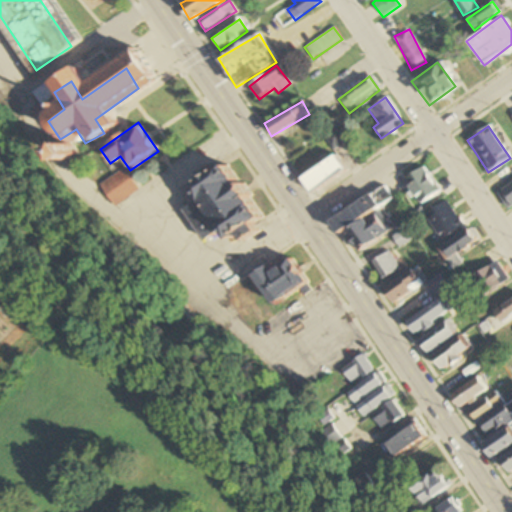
[(343,143),(334,131),(323,139),(332,151),(343,143)]
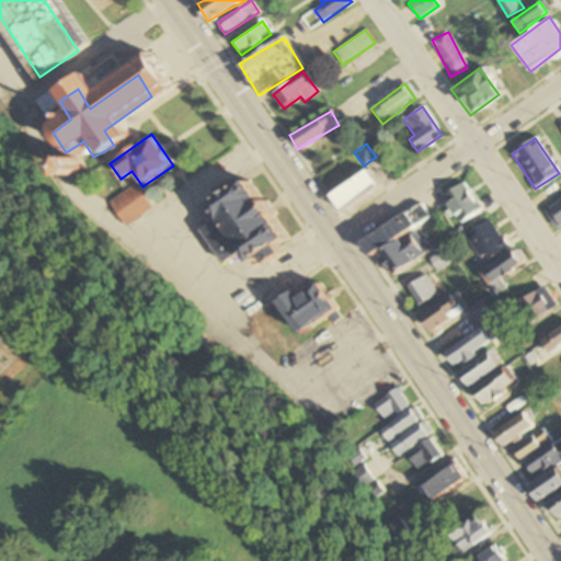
[(377,186),(367,171),(328,195),(339,210),(377,186)]
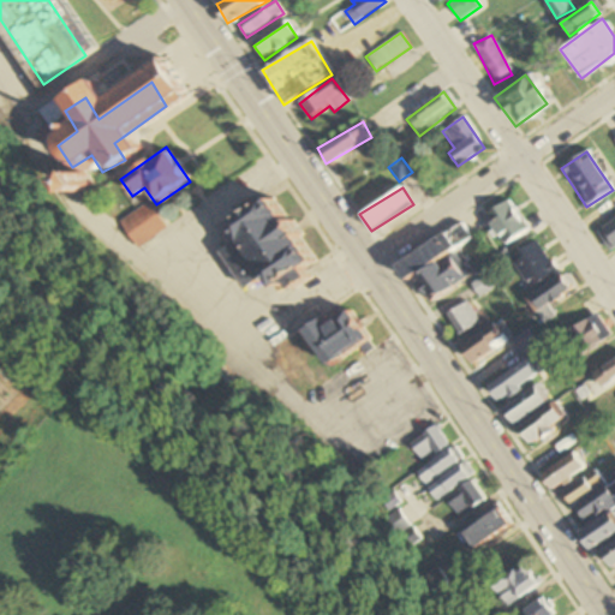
[(219,251),(243,291),(263,279),(272,293),(302,275),(298,269),(310,262),(270,198),(226,226),(236,242),(219,251)]
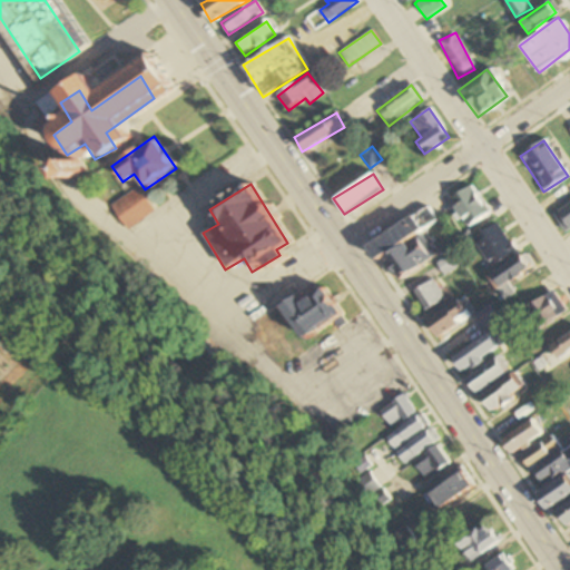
[(488,214),(470,185),(448,199),(465,227),(488,214)]
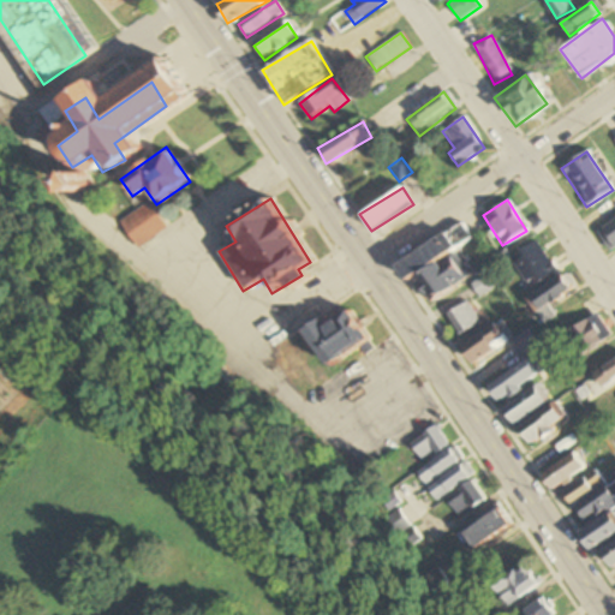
[(166,228),(149,202),(118,222),(136,249),(166,228)]
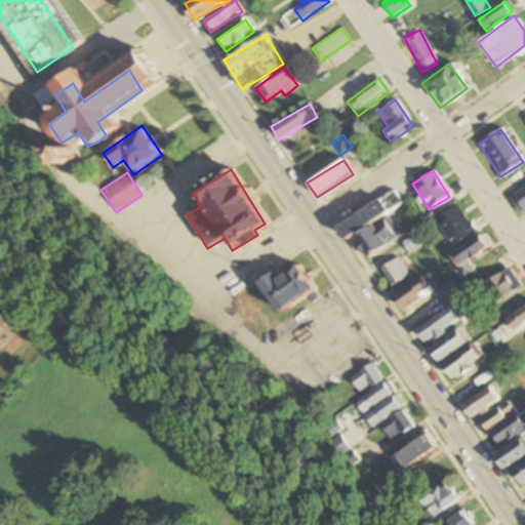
[(524,187),(512,197),(523,214),(524,212),(524,187)]
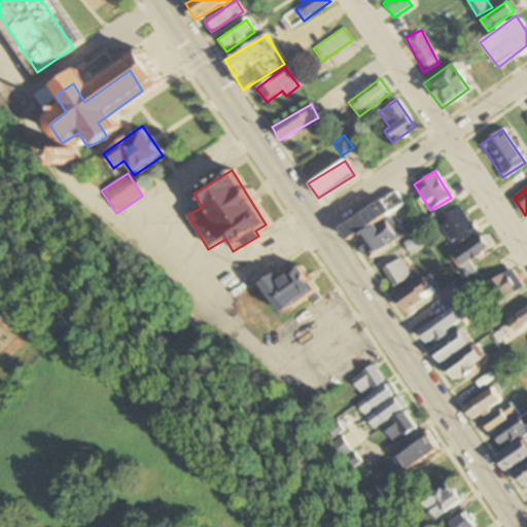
[(455,248),(478,232),(459,206),(436,222),(455,248)]
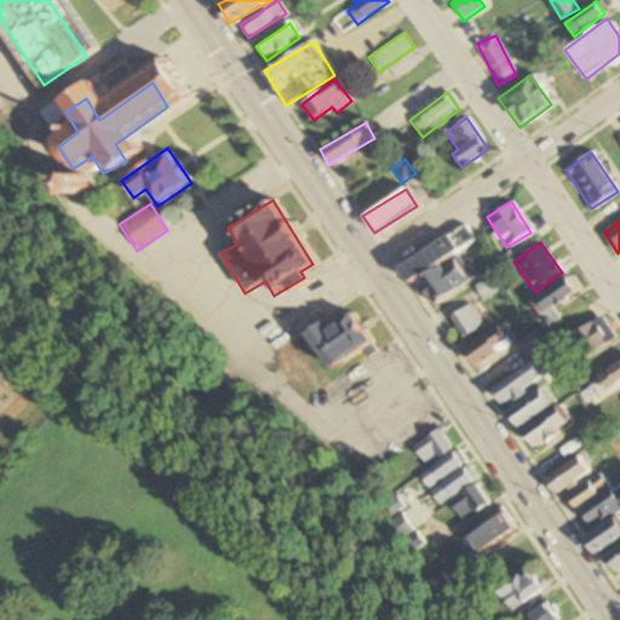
[(415,281),(432,305),(472,277),(455,253),(415,281)]
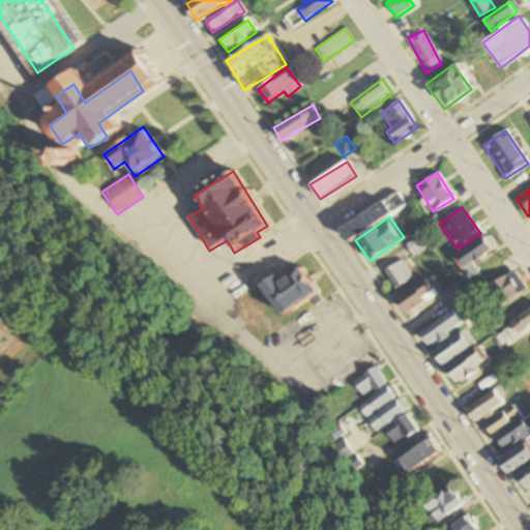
[(477,273),(472,267),(492,247),(481,236),(455,261),(472,278),(477,273)]
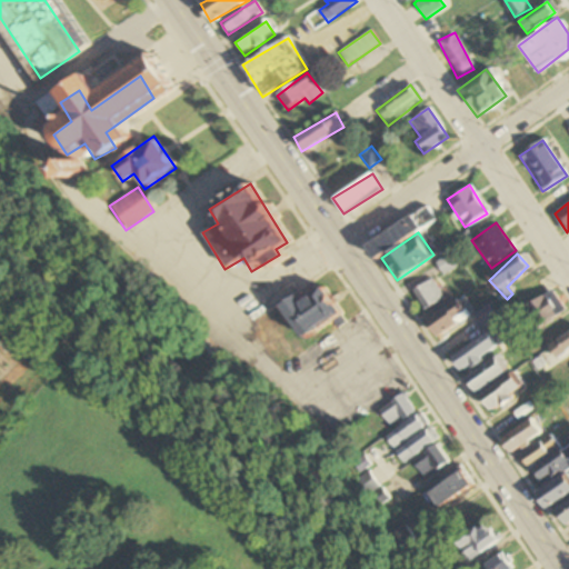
[(435,263),(441,275),(456,266),(449,255),(435,263)]
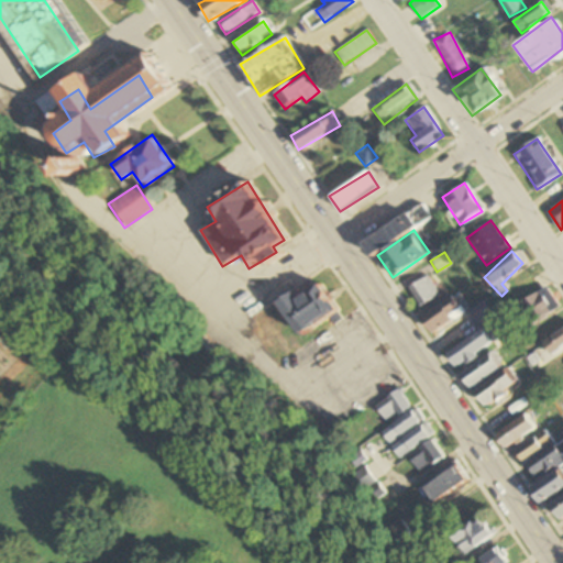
[(419,307),(439,295),(426,275),(407,287),(419,307)]
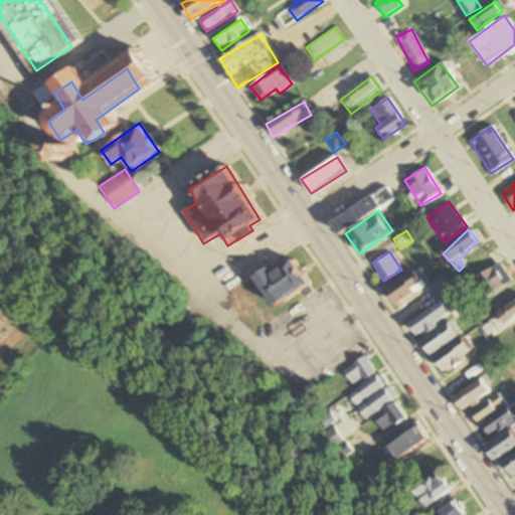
[(306,288),(290,258),(253,277),(270,307),(306,288)]
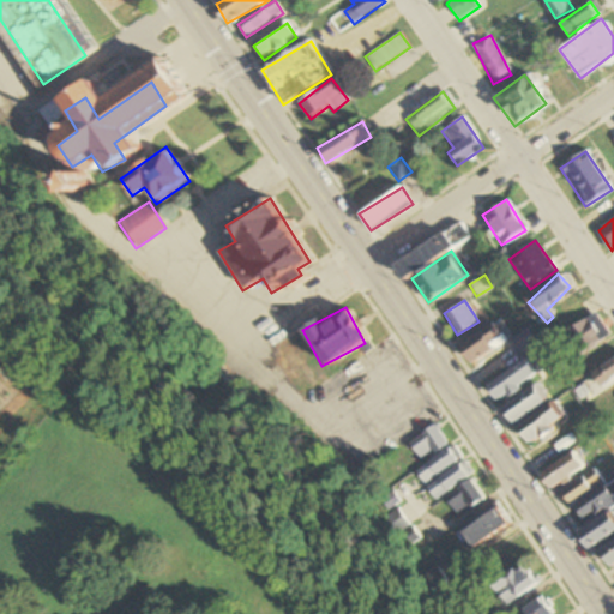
[(560,336),(575,359),(611,336),(596,313),(560,336)]
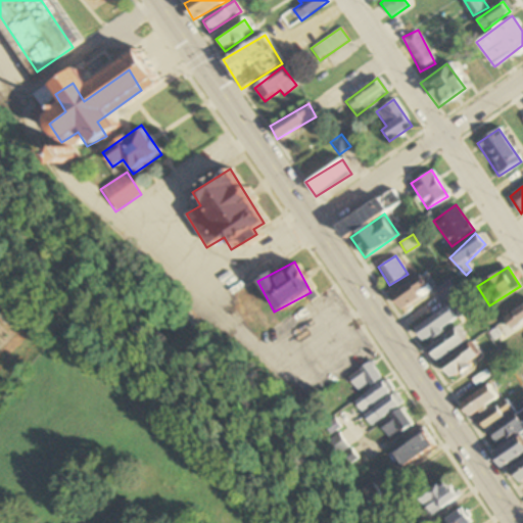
[(397,308),(430,295),(423,278),(390,291),(397,308)]
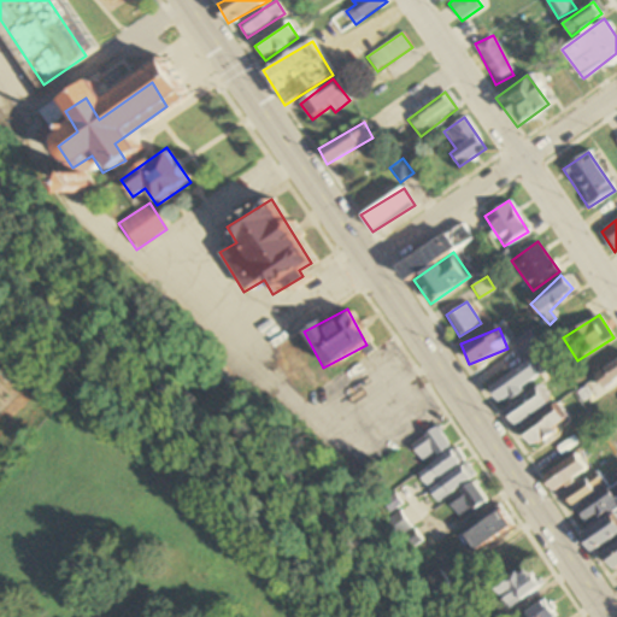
[(510,344),(522,360),(541,346),(529,329),(510,344)]
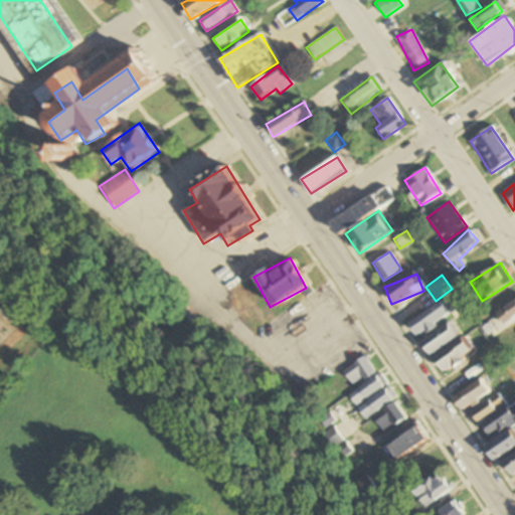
[(455,312),(446,299),(408,325),(417,338),(455,312)]
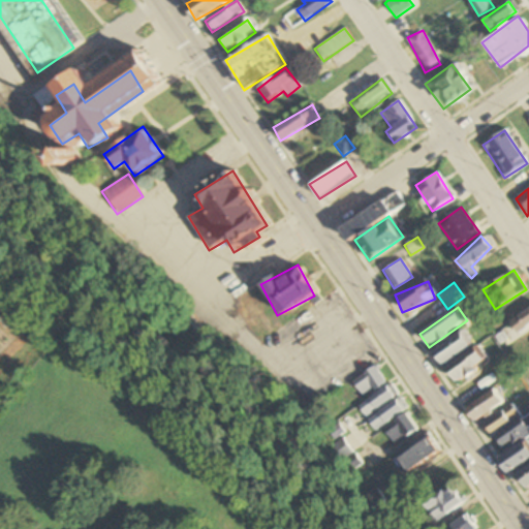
[(528,325),(528,309),(510,322),(519,334),(528,325)]
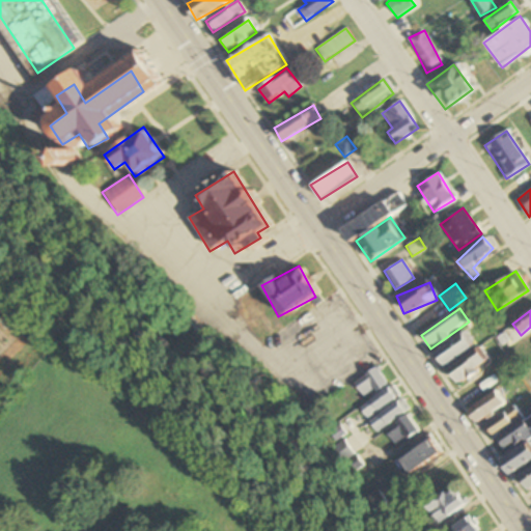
[(477,344),(468,331),(434,354),(442,367),(477,344)]
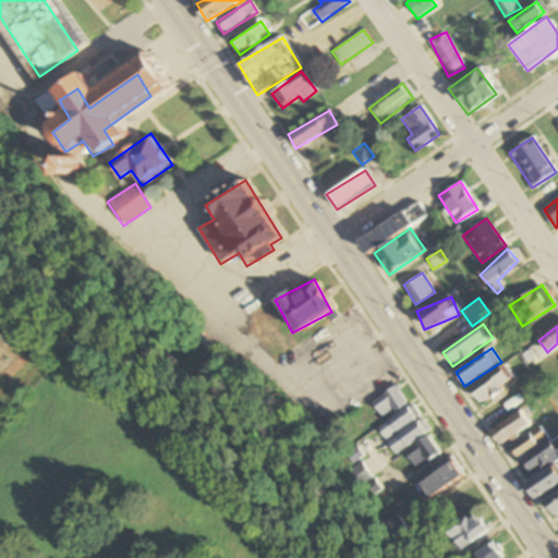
[(481,404),(513,381),(502,365),(470,388),(481,404)]
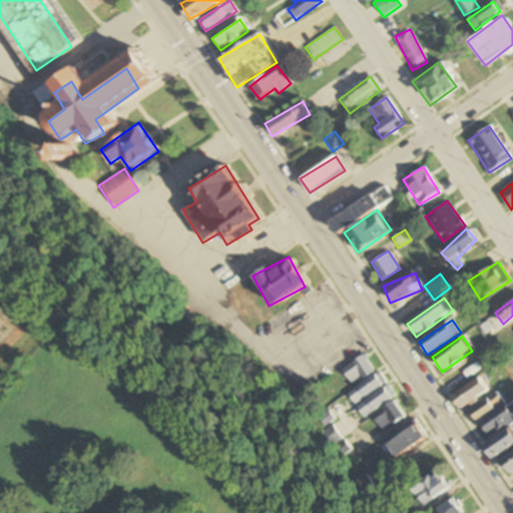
[(373,369),(361,355),(340,372),(352,386),(373,369)]
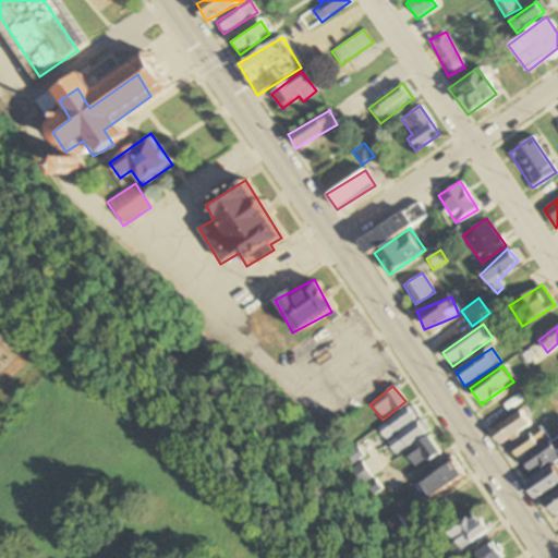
[(419,419),(412,407),(376,426),(383,439),(419,419)]
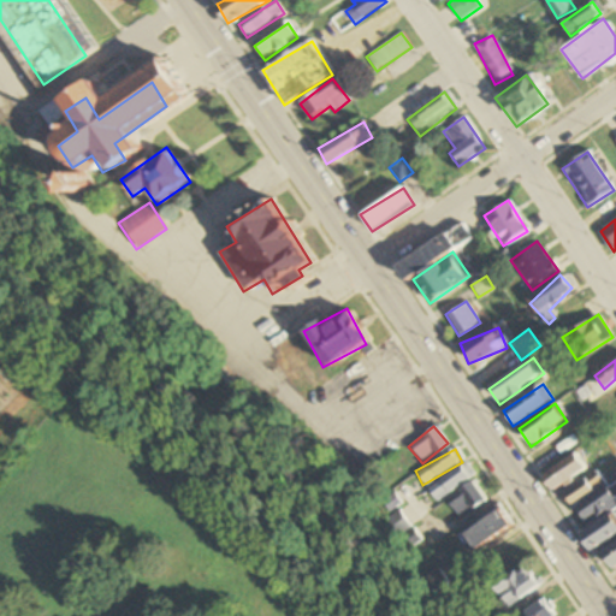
[(552,492),(585,471),(574,454),(542,477),(552,492)]
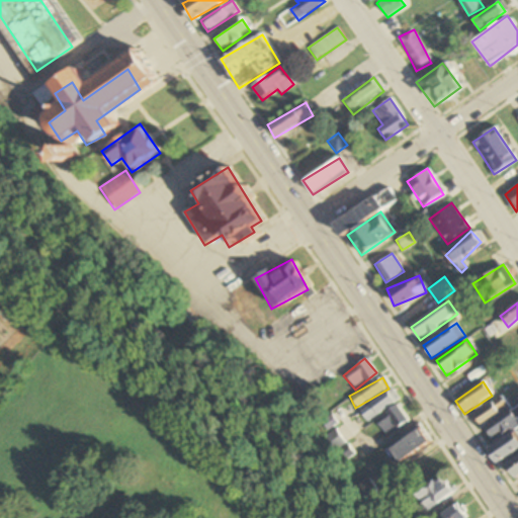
[(360,413),(367,423),(398,399),(390,389),(360,413)]
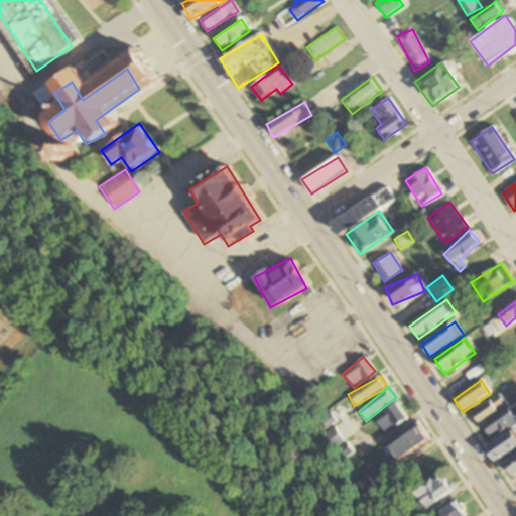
[(470,413),(478,426),(508,407),(500,395),(470,413)]
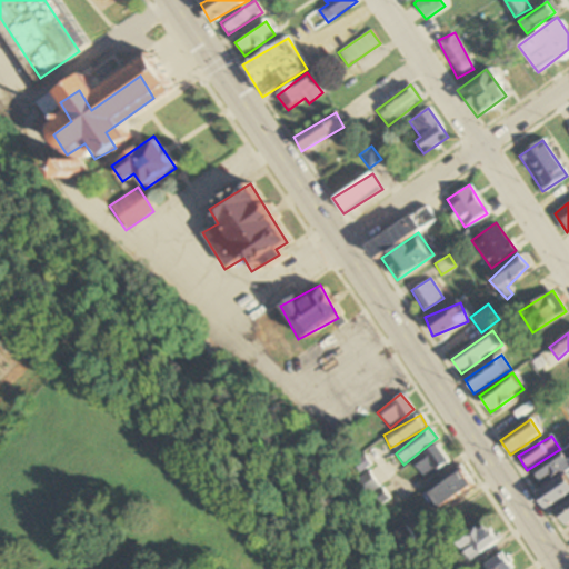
[(421,478),(448,466),(439,447),(412,459),(421,478)]
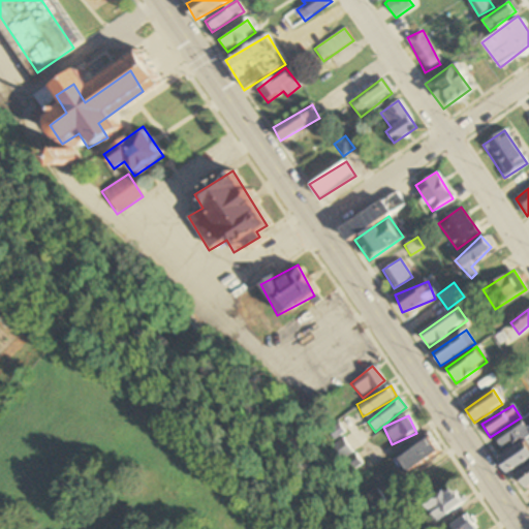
[(503,452),(528,438),(528,427),(526,421),(496,436),(503,452)]
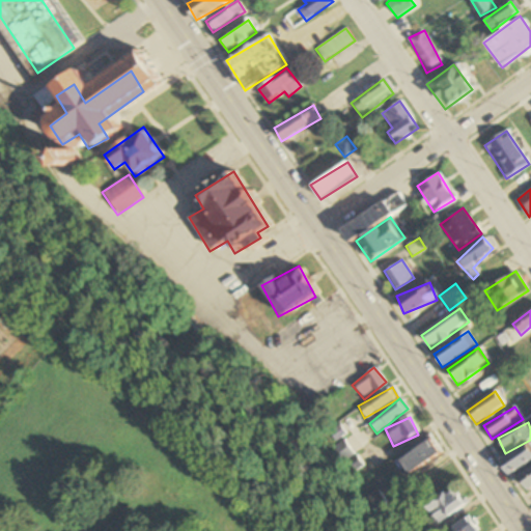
[(438,453),(428,440),(399,462),(410,474),(438,453)]
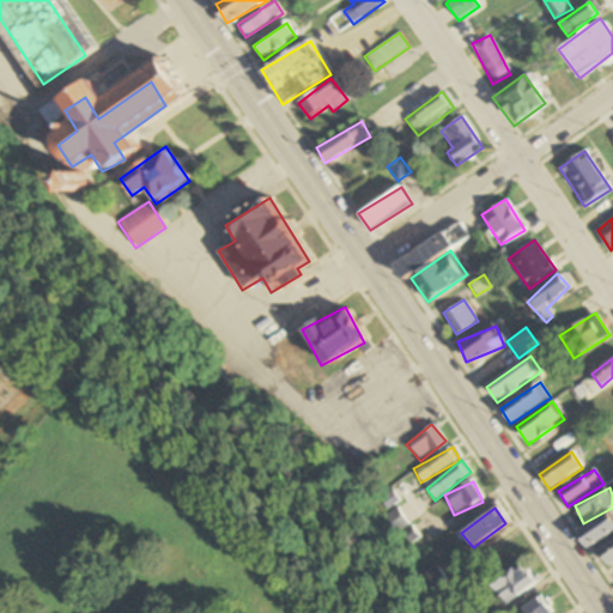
[(406,526),(395,509),(383,517),(393,533),(406,526)]
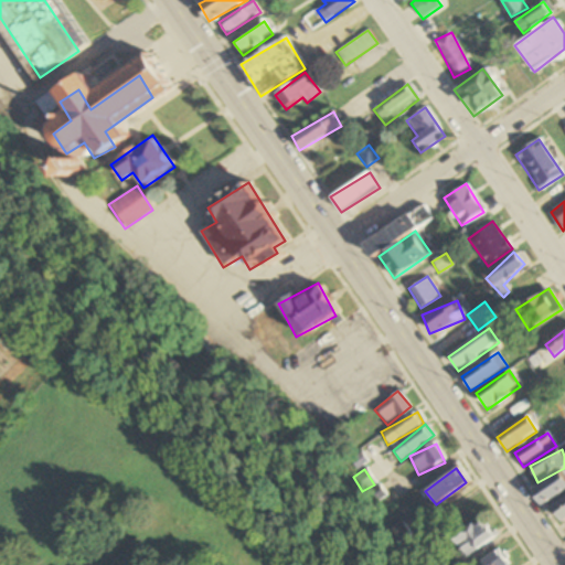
[(564,492),(564,475),(563,471),(532,491),(542,508),(564,492)]
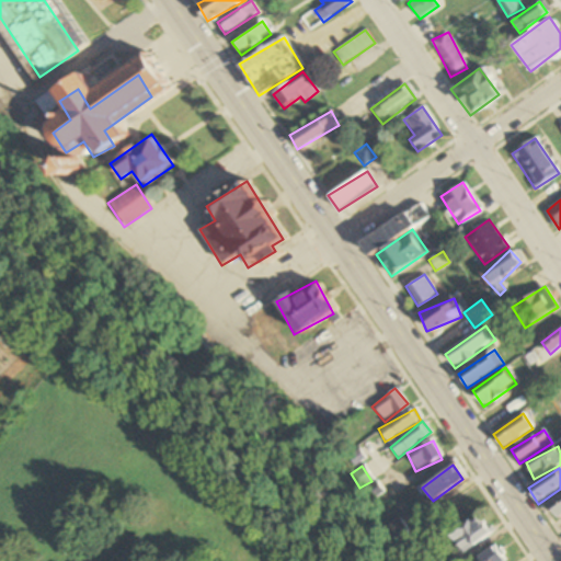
[(558,519),(560,517),(560,495),(548,504),(558,519)]
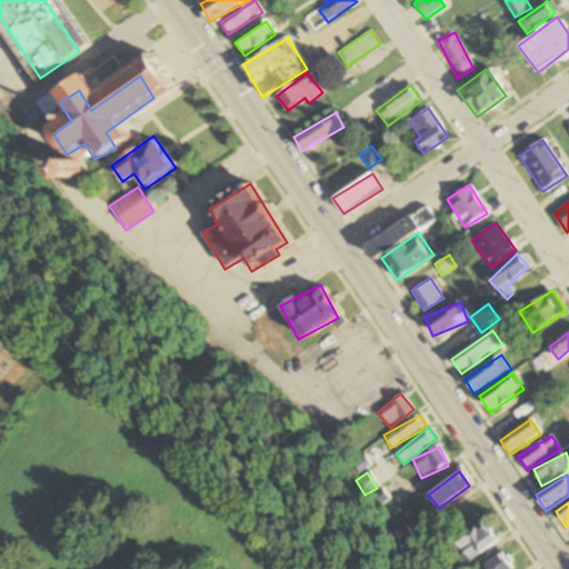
[(467,536),(461,527),(450,535),(468,561),(497,541),(486,522),(467,536)]
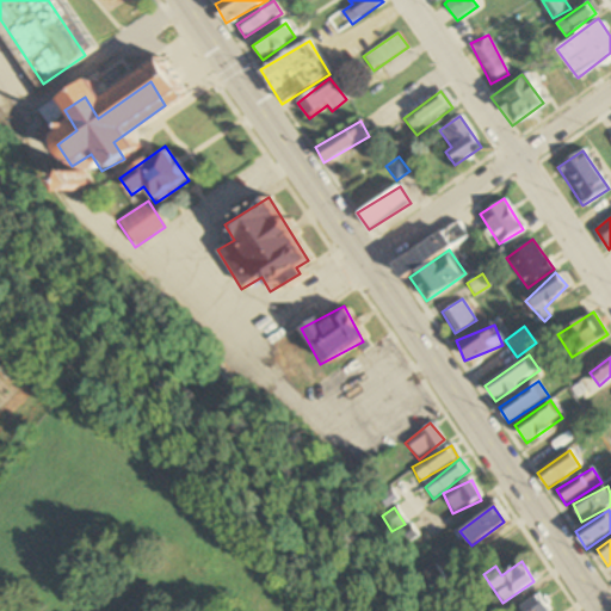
[(432,598),(449,587),(434,567),(418,578),(432,598)]
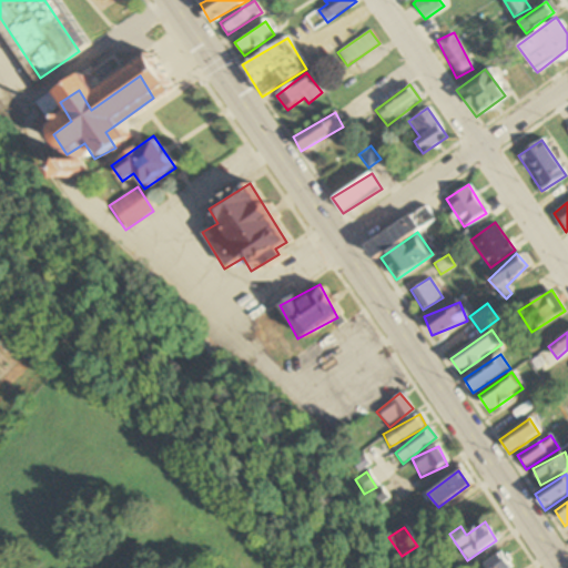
[(511,567),(501,553),(482,566),(483,567),(511,567)]
